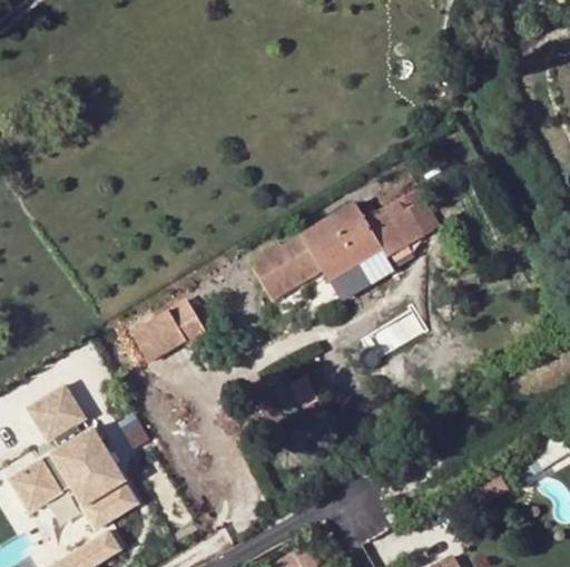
[(402,197),(424,235),(441,225),(418,187),(402,197)]
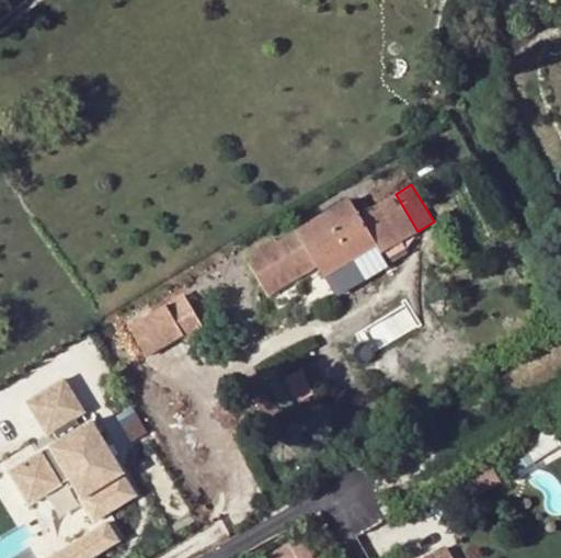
[(381,253),(418,231),(396,194),(359,217),(350,201),(278,243),(275,238),(245,257),(268,296),(317,266),(323,277),(352,260),(377,245),(381,253)]
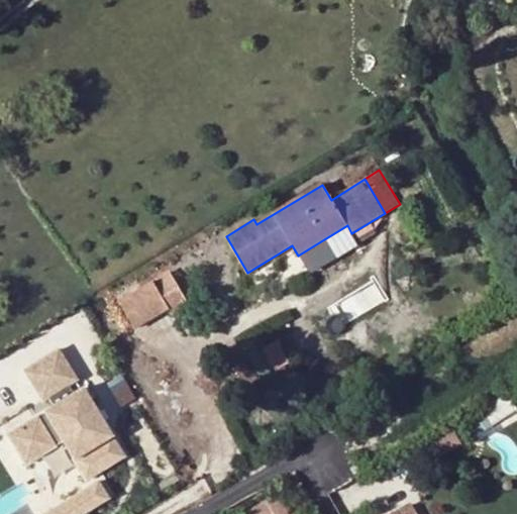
[(328,246),(351,233),(347,225),(324,239),(328,246)]
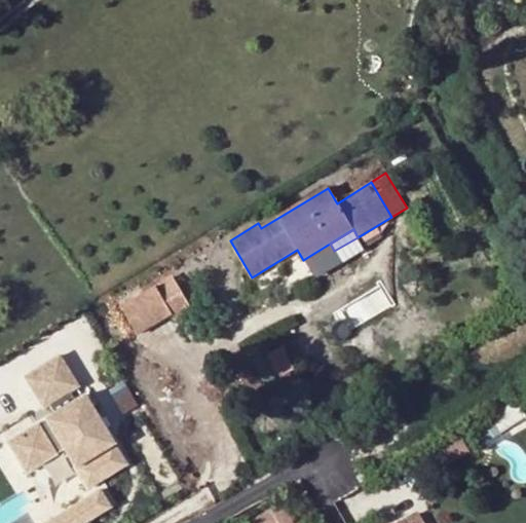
[(172,313),(176,321),(193,309),(172,274),(154,285),(172,313)]
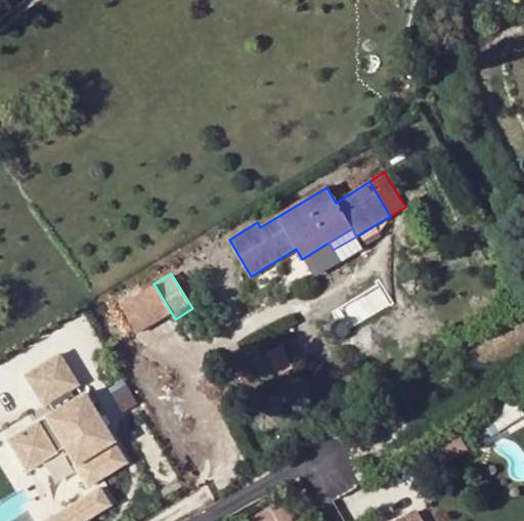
[(120,304),(137,333),(171,312),(154,284),(120,304)]
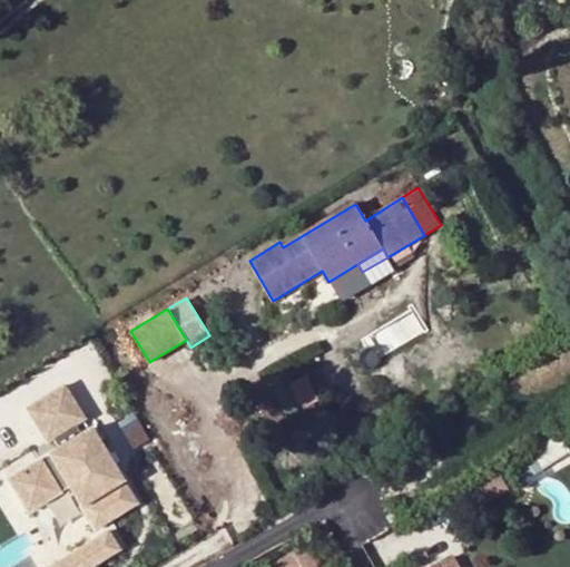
[(131,500),(61,377),(15,403),(42,451),(2,473),(22,509),(64,486),(86,526),(131,500)]
